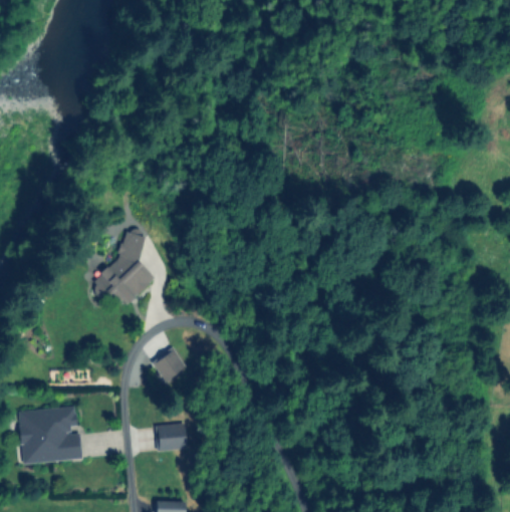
[(146,238),(125,232),(118,259),(97,277),(93,291),(99,296),(113,300),(121,309),(156,278),(140,260),(146,238)]
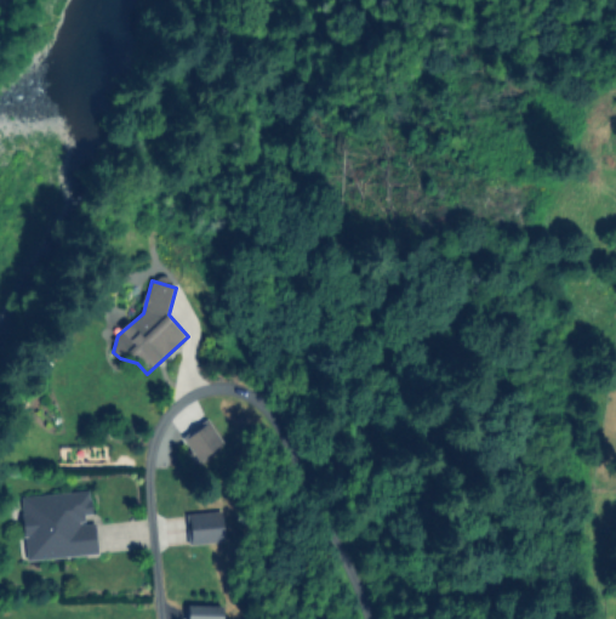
[(228,447),(214,422),(186,438),(193,452),(189,453),(197,465),(228,447)]
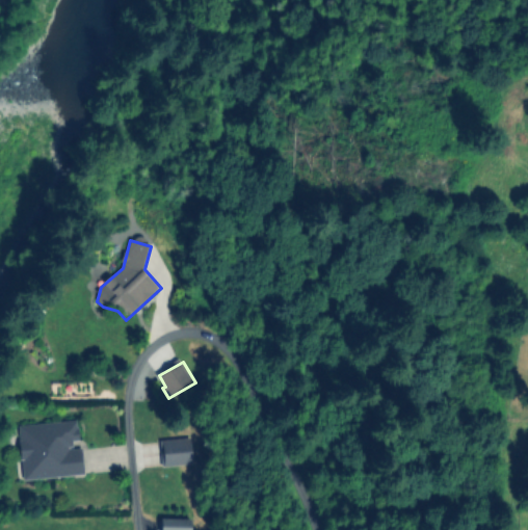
[(84,476),(82,446),(81,446),(79,422),(21,426),(24,480),(84,476)]
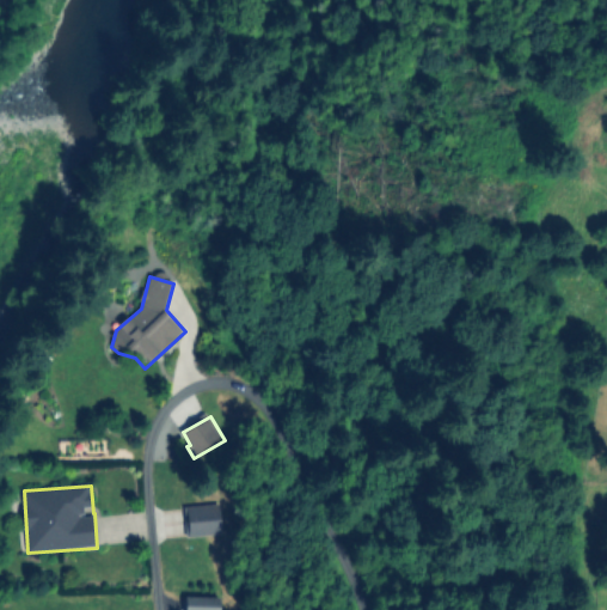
[(225,536),(225,506),(188,507),(189,537),(225,536)]
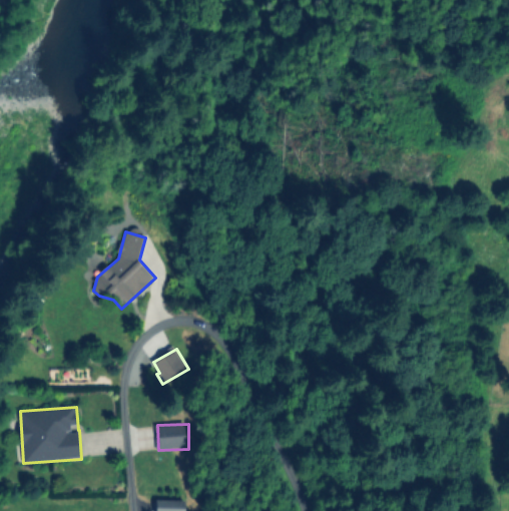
[(187,510),(188,502),(158,501),(157,510),(187,510)]
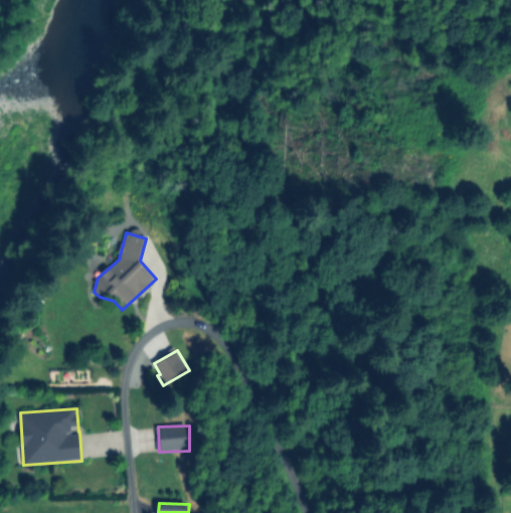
All buildings are outlined.
